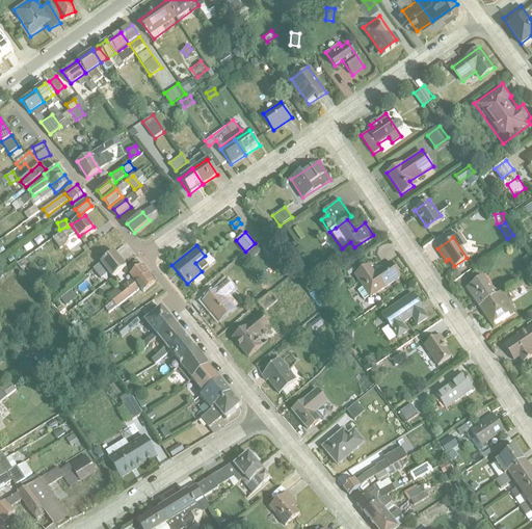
[(115,250),(92,267),(101,279),(108,272),(112,275),(126,265),(115,250)]
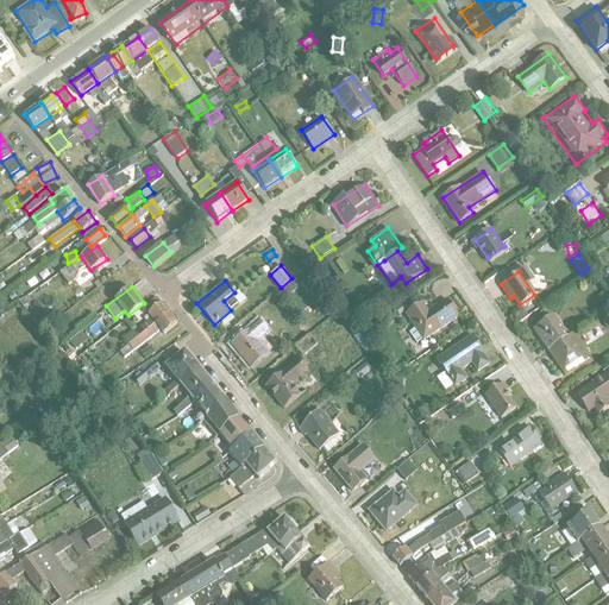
[(421,303),(407,313),(424,339),(458,315),(446,298),(427,310),(421,303)]
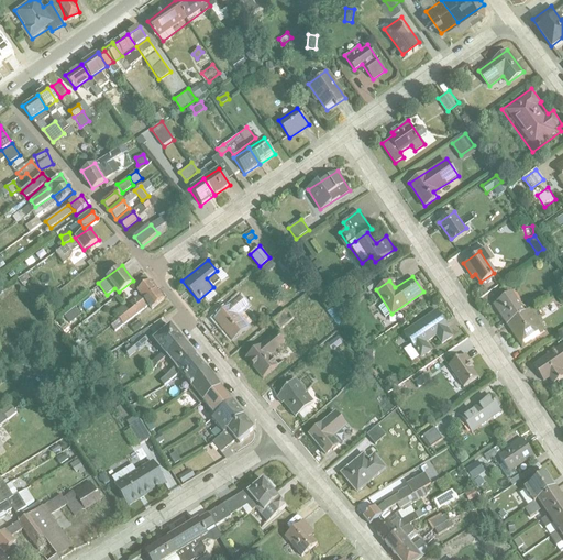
[(150,280),(138,289),(145,298),(148,304),(152,307),(164,297),(150,280)]
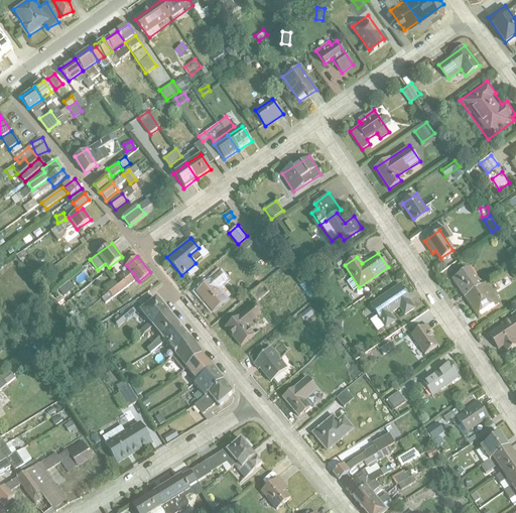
[(452,279),(465,297),(483,284),(471,266),(452,279)]
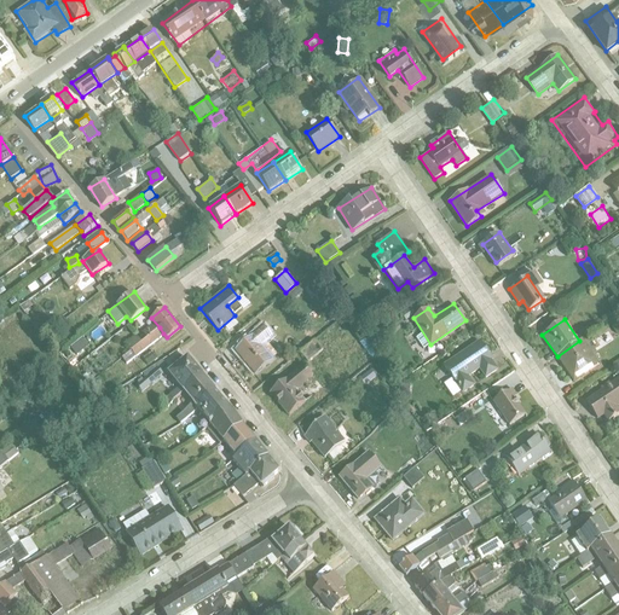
[(236,349),(255,372),(279,352),(268,338),(273,335),(264,325),(236,349)]
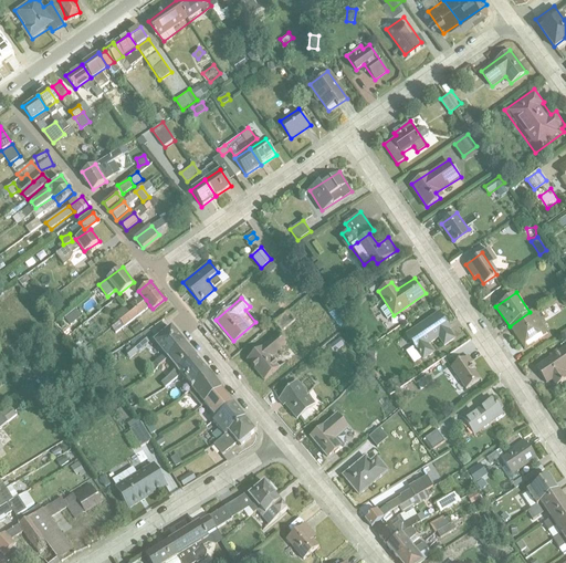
[(146,300),(119,320),(124,325),(149,305),(146,300)]
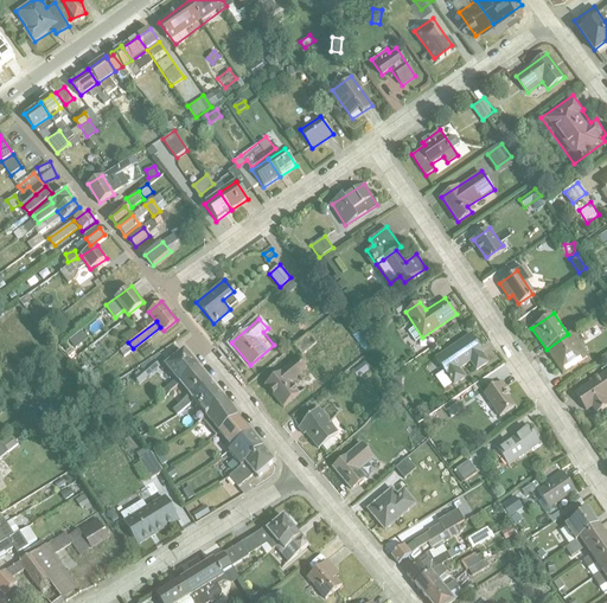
[(71,339),(75,347),(88,341),(84,333),(71,339)]
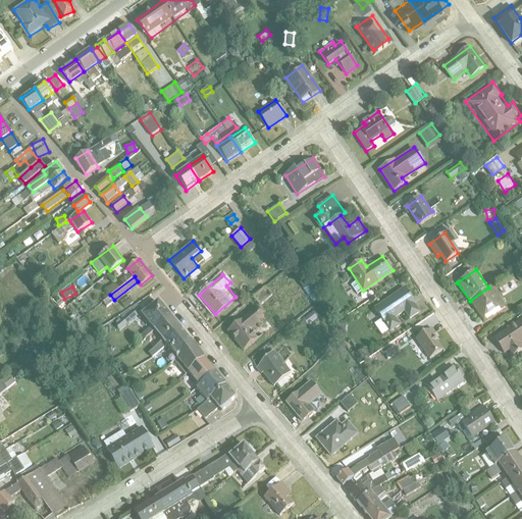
[(374,309),(389,330),(402,321),(398,315),(404,311),(409,317),(420,309),(405,287),(374,309)]
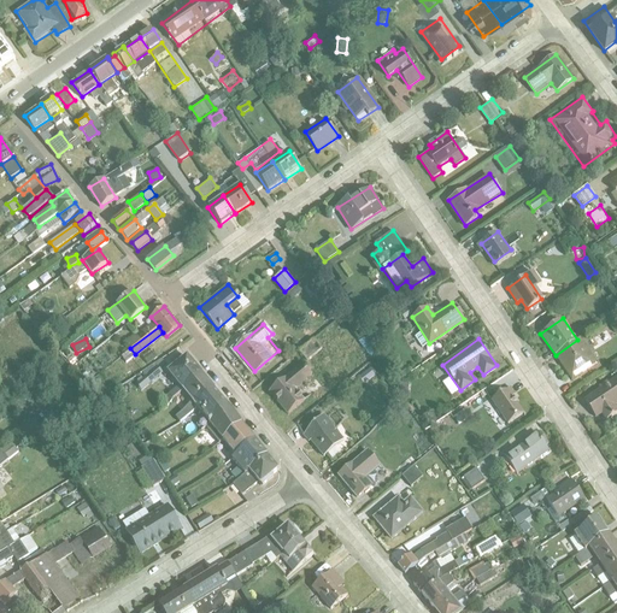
[(577,340),(556,355),(571,378),(594,363),(577,340)]
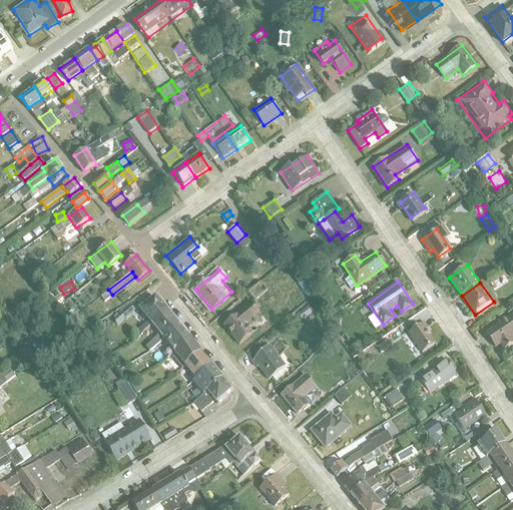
[(141,307),(153,322),(167,311),(155,296),(141,307)]
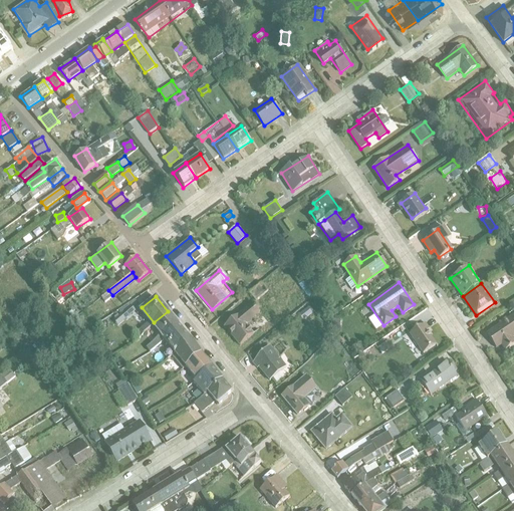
[(224,325),(240,343),(252,333),(245,324),(260,312),(252,302),(224,325)]
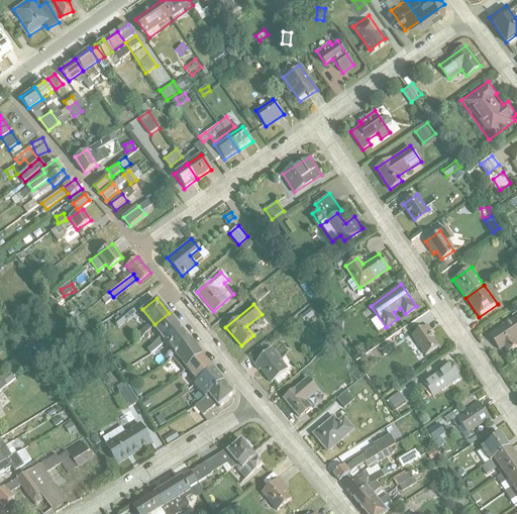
[(312,311),(302,316),(304,322),(315,317),(312,311)]
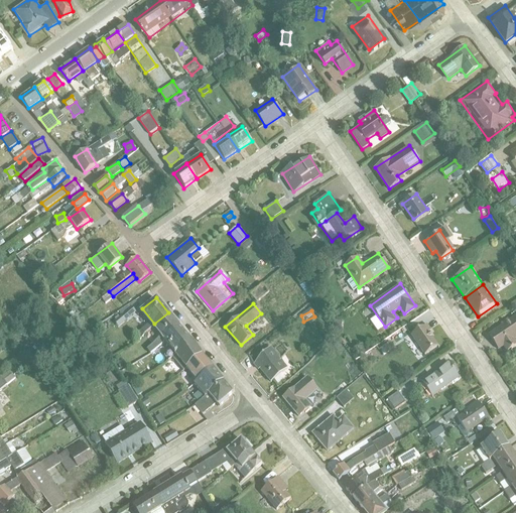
[(154,324),(165,337),(178,326),(168,312),(154,324)]
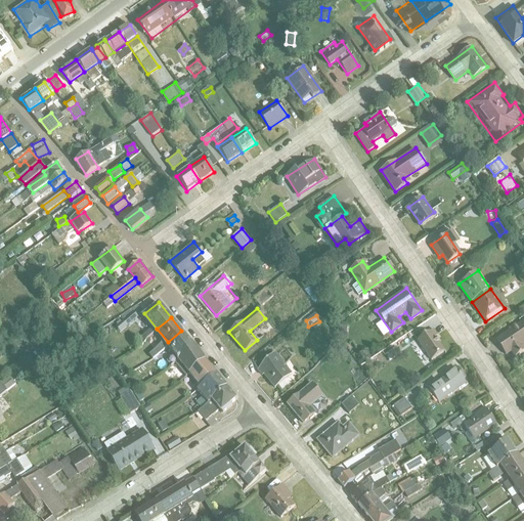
[(119,332),(129,329),(126,319),(116,323),(119,332)]
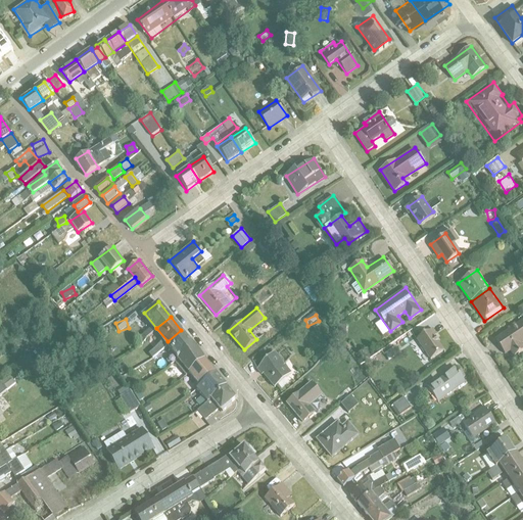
[(509,330),(495,338),(504,353),(510,349),(513,355),(522,347),(522,346),(520,341),(522,339),(522,321),(516,326),(515,324),(508,329),(509,330)]
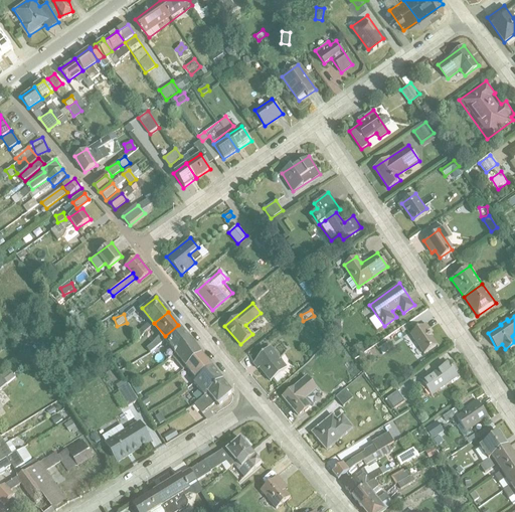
[(422,324),(410,333),(424,353),(437,344),(422,324)]
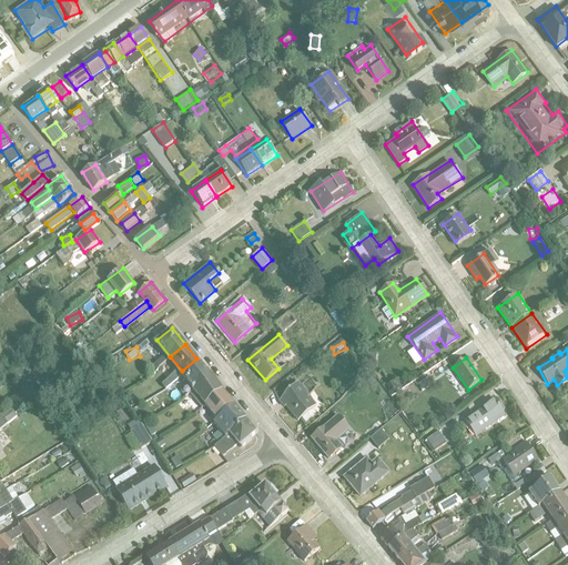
[(182,371),(196,386),(210,374),(196,359),(182,371)]
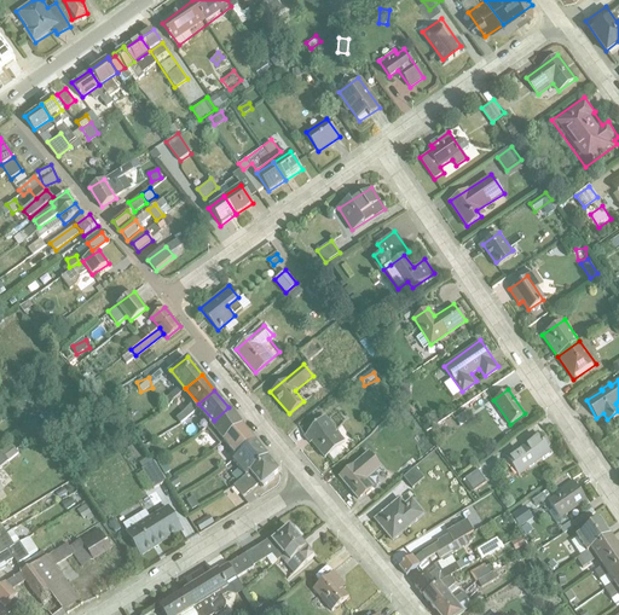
[(210,423),(224,437),(241,423),(229,407),(214,421),(210,423)]
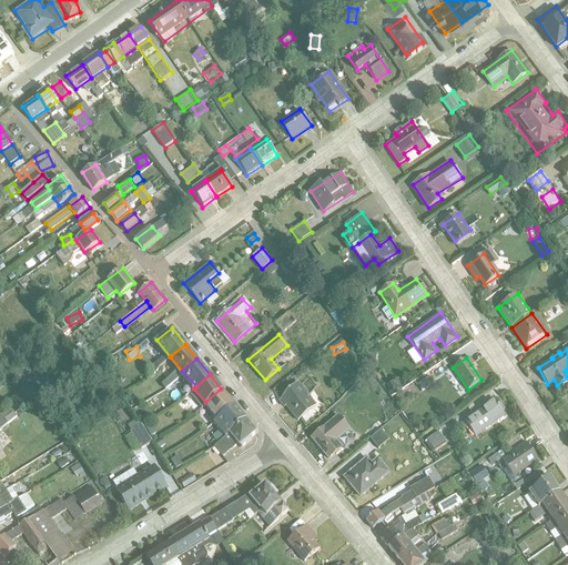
[(298,382),(280,397),(296,417),(302,413),(306,416),(318,405),(298,382)]
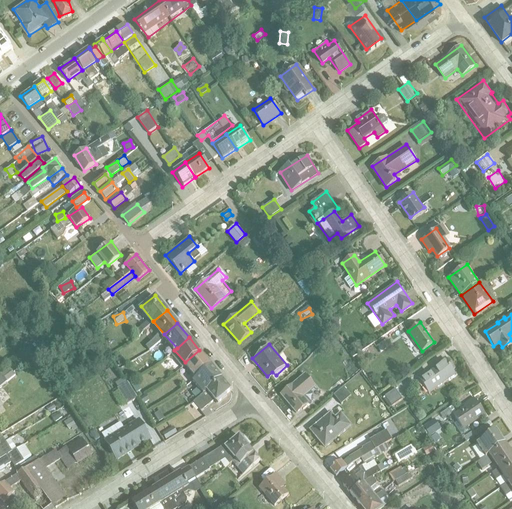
[(185,362),(197,375),(211,363),(199,350),(185,362)]
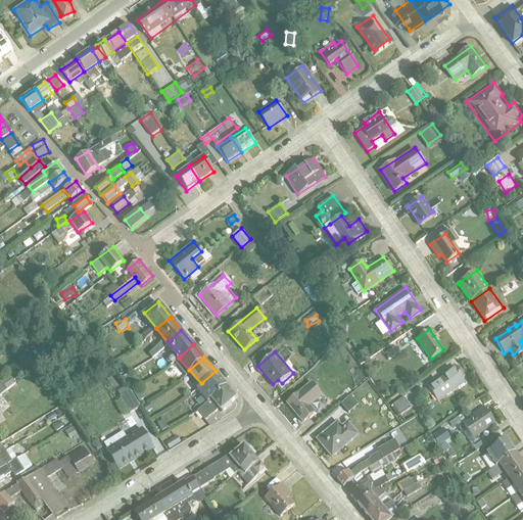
[(430,385),(438,397),(464,379),(456,367),(430,385)]
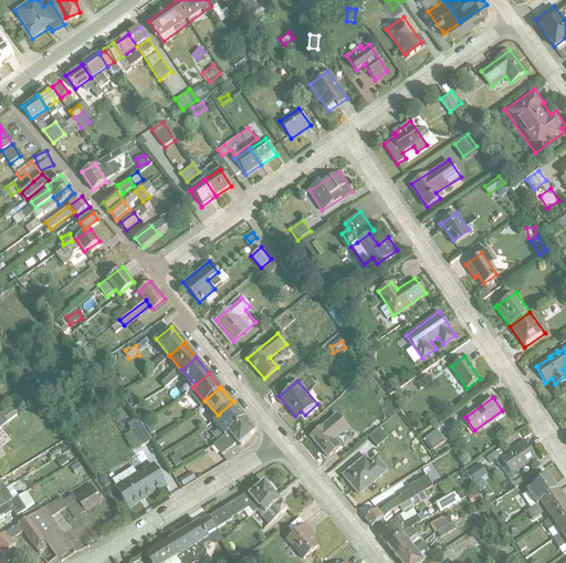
[(223,431),(228,428),(244,414),(233,402),(218,415),(212,419),(223,431)]
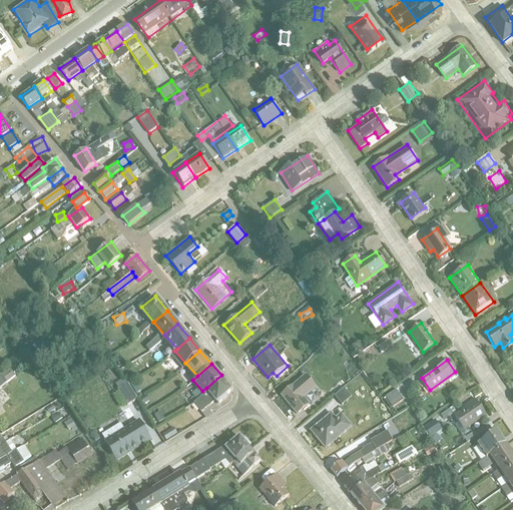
[(282,392),(298,411),(309,402),(304,396),(317,385),(306,372),(282,392)]
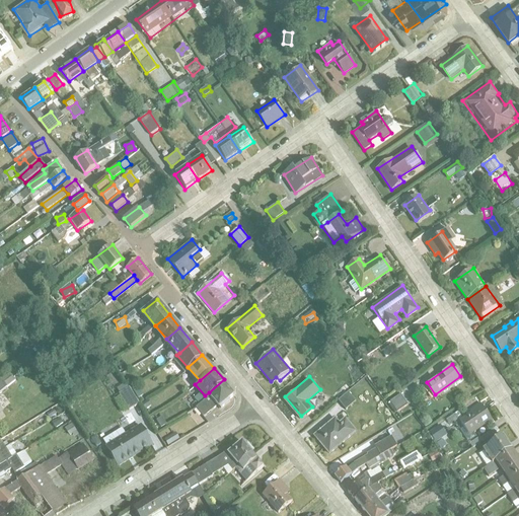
[(224,379),(209,392),(219,404),(234,390),(224,379)]
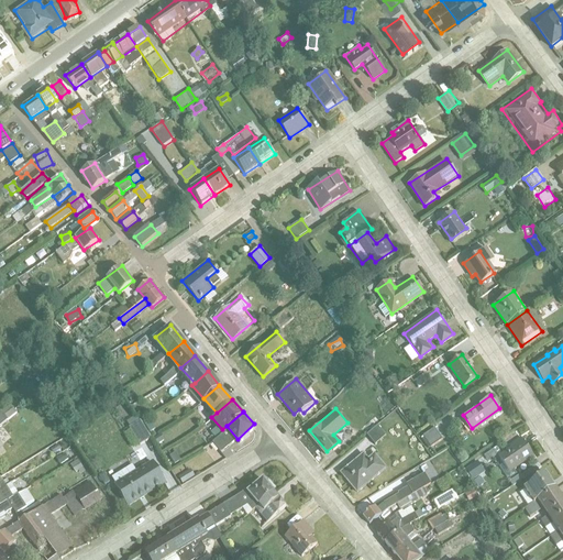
[(375,413),(361,425),(365,430),(379,418),(375,413)]
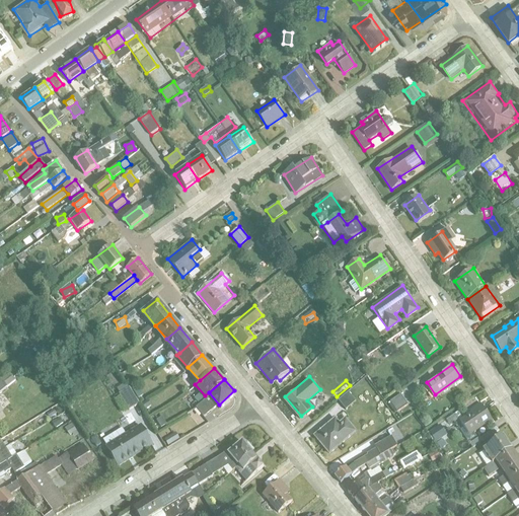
[(128,404),(137,401),(130,386),(122,389),(128,404)]
